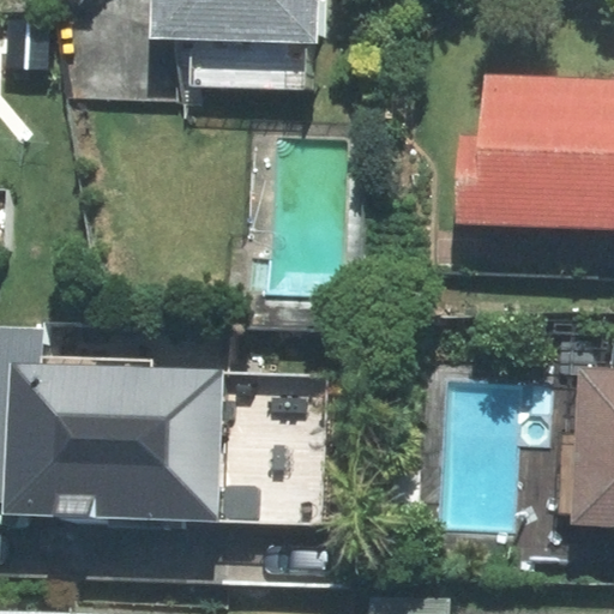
[(156,0),(156,32),(194,34),(192,85),(304,90),(306,43),(315,44),(318,0),(156,0)]
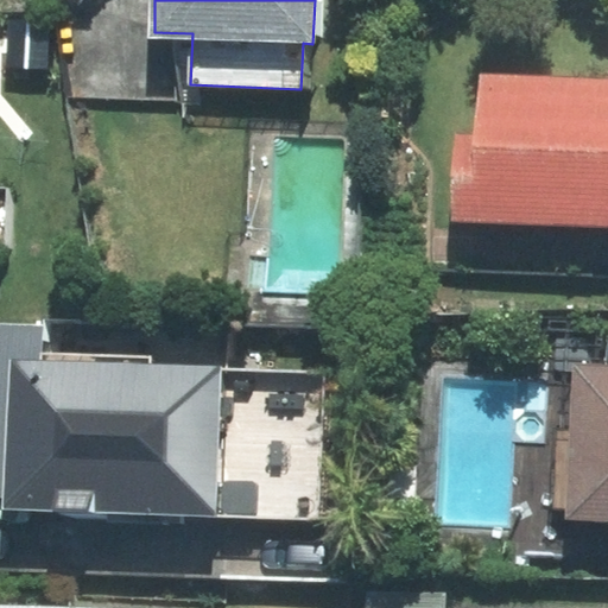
[(607,223),(607,78),(480,74),(477,138),(457,137),(454,217),(607,223)]
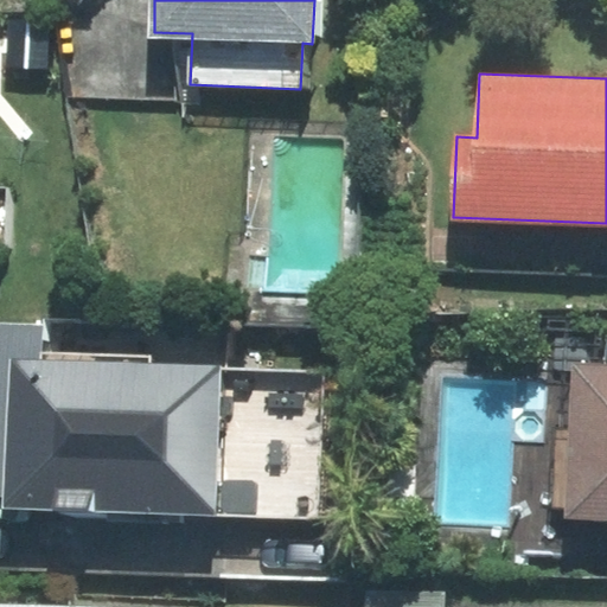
[(43,326),(0,323),(0,494),(6,496),(5,506),(217,515),(222,365),(151,362),(151,355),(42,351),(43,326)]
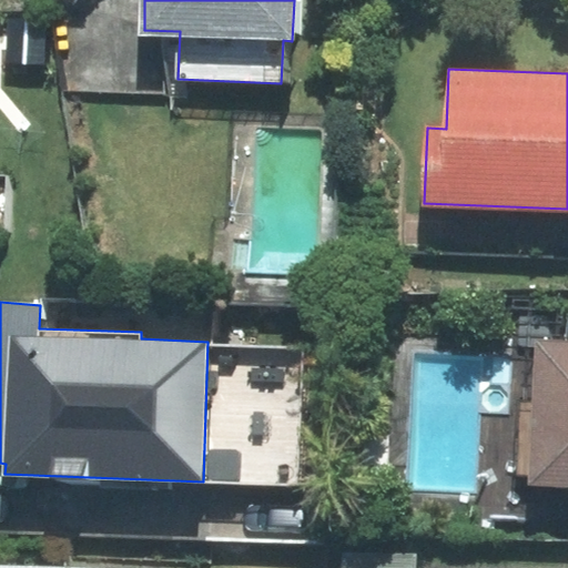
[(567,341),(536,341),(529,485),(567,486),(567,341)]
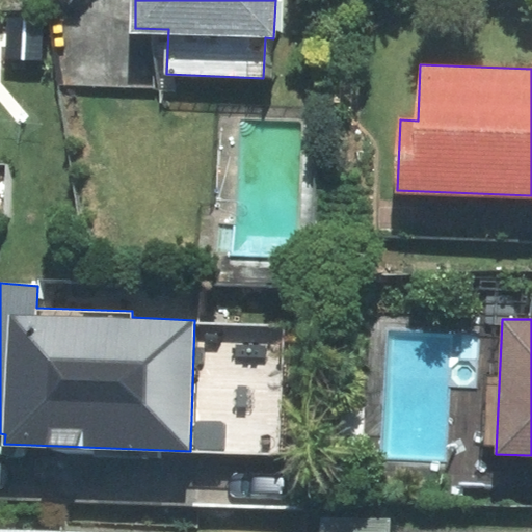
[(389,531),(390,519),(321,517),(320,531),(389,531)]
